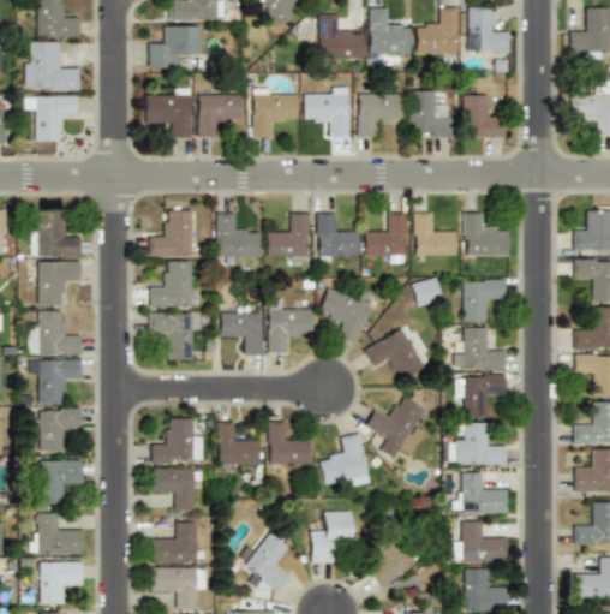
[(39,0),(39,37),(79,37),(79,15),(66,15),(66,0),(39,0)]
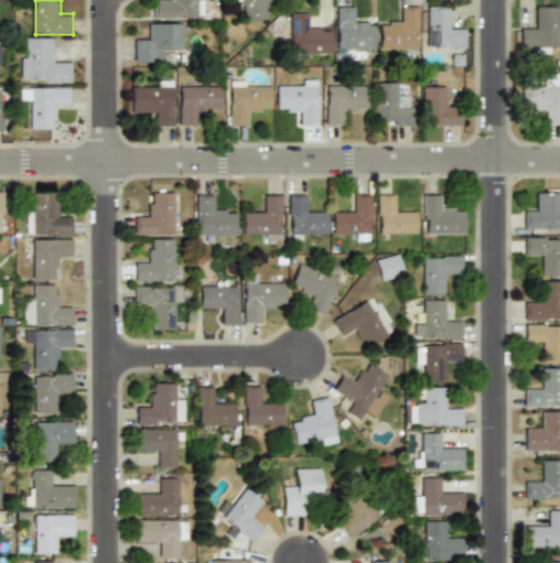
[(206,20),(206,0),(169,0),(169,1),(155,1),(155,20),(206,20)]
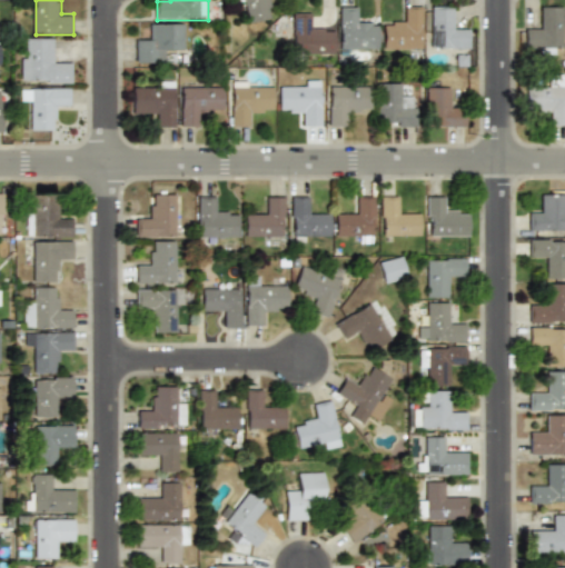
[(277,20),(274,0),(240,0),(245,25),(277,20)]
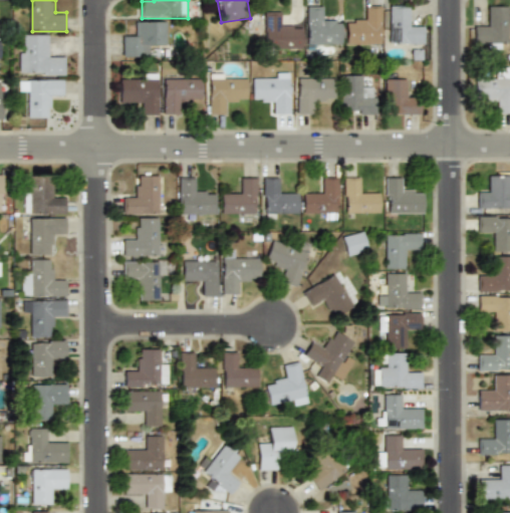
[(308,45),(343,45),(343,18),(322,18),(322,7),(308,7),(308,45)]
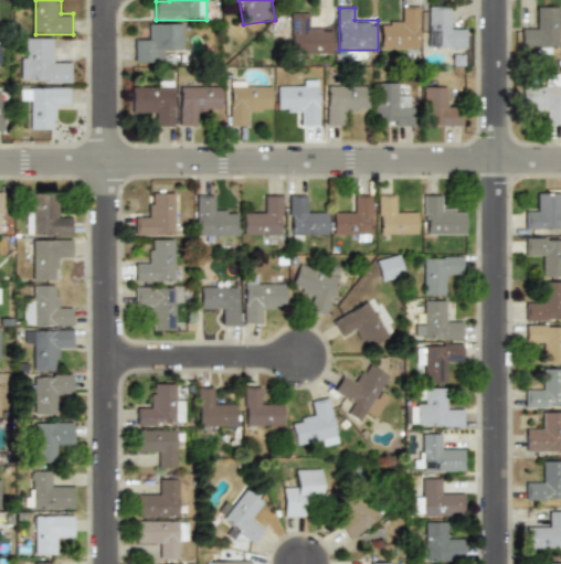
[(422,50),(422,8),(405,8),(405,20),(383,20),(383,50),(422,50)]
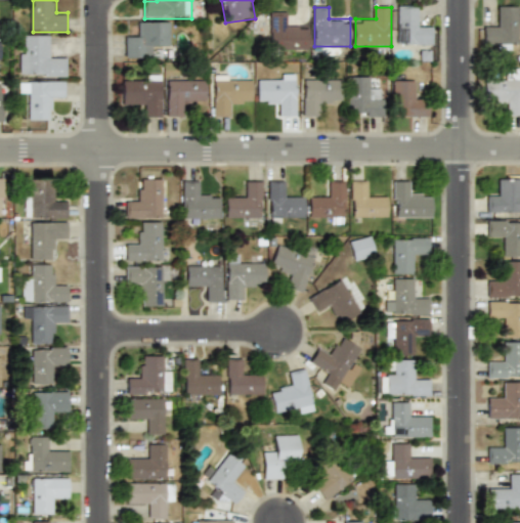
[(398,46),(434,46),(434,27),(423,27),(423,7),(398,7),(398,46)]
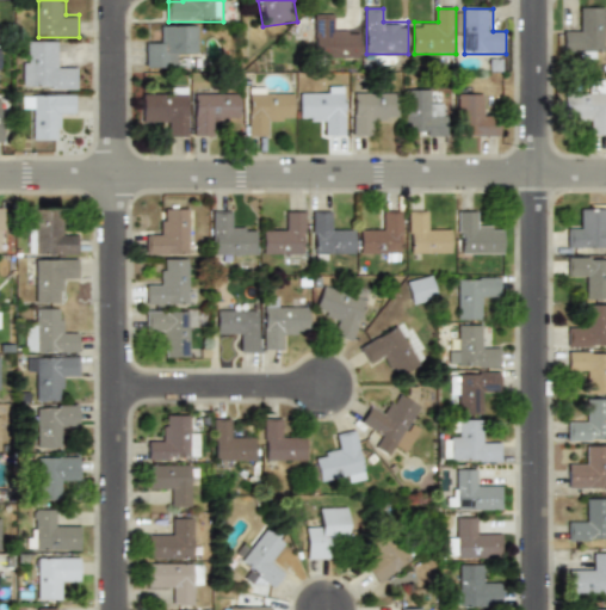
[(566,34),(566,59),(605,59),(605,10),(580,10),(580,34),(566,34)]
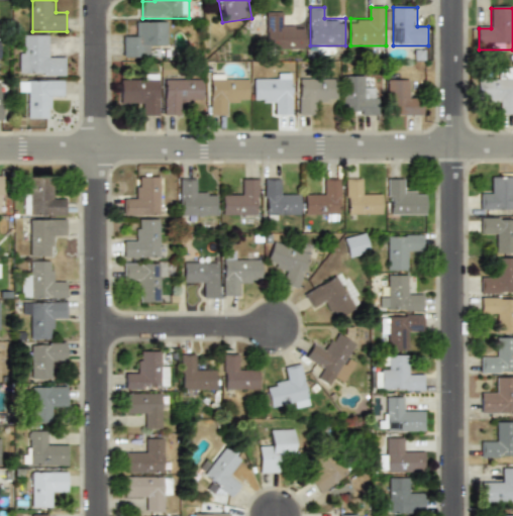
[(287,12),(268,12),(268,48),(306,48),(306,25),(287,25),(287,12)]
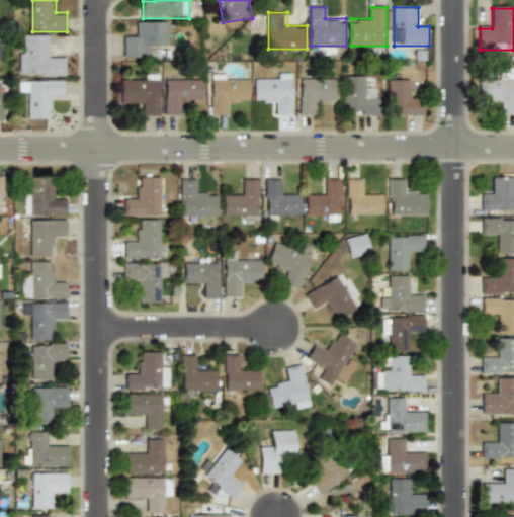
[(171,22),(138,22),(138,33),(126,33),(126,57),(150,57),(150,46),(171,46),(171,22)]
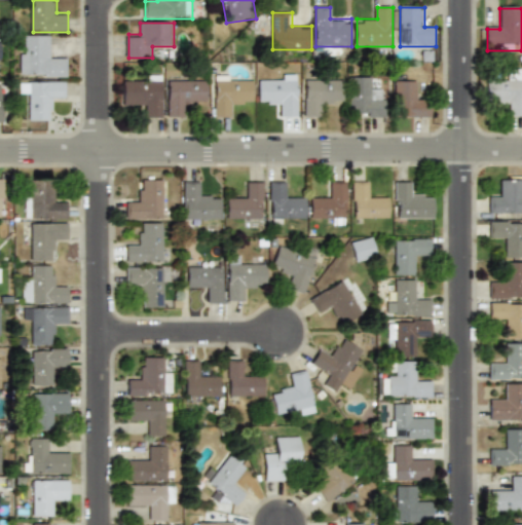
[(22,36),(22,77),(69,78),(69,57),(56,57),(56,36),(22,36)]
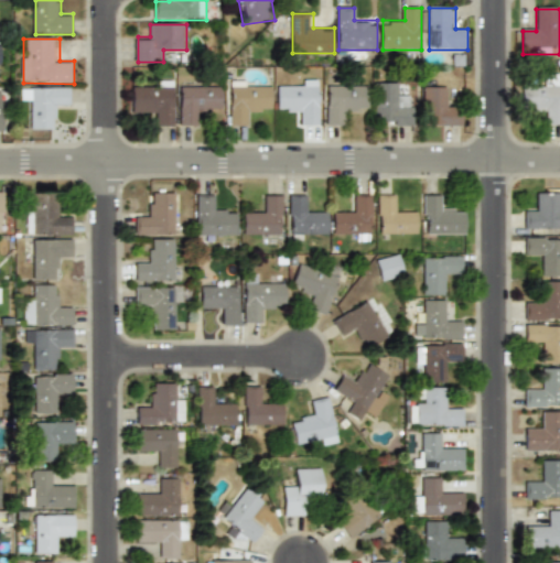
[(559,74),(545,74),(545,85),(524,85),(524,112),(546,112),(546,125),(559,125),(559,74)]
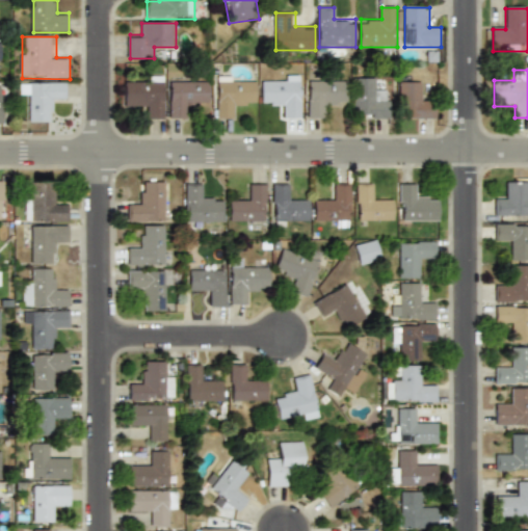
[(126,108),(146,108),(146,120),(166,120),(166,76),(142,76),(142,86),(126,86),(126,108)]
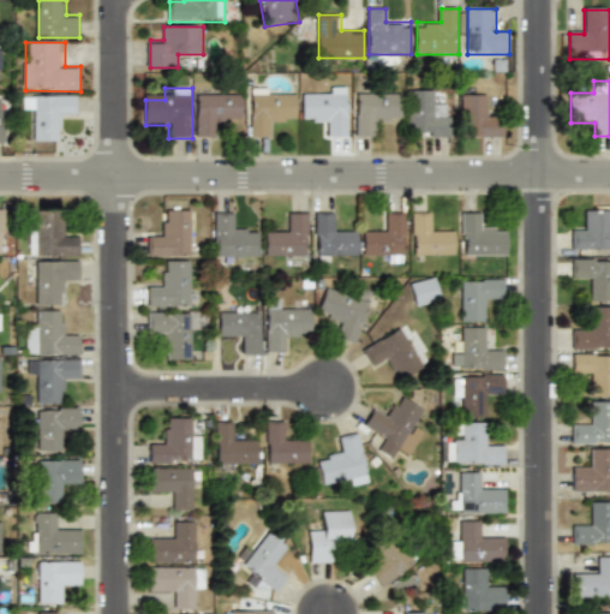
[(304,89),(304,124),(327,124),(327,137),(350,137),(350,88),(304,89)]
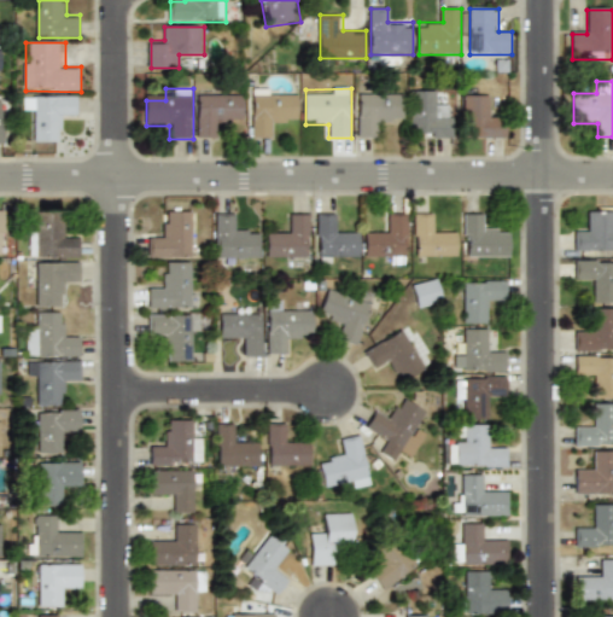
[(254,92),(254,139),(276,139),(276,126),(299,126),(299,92),(254,92)]
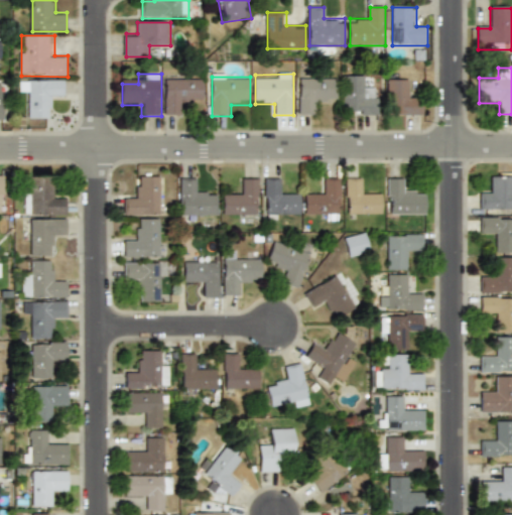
[(345,115),(378,115),(378,86),(367,86),(367,77),(345,77),(345,115)]
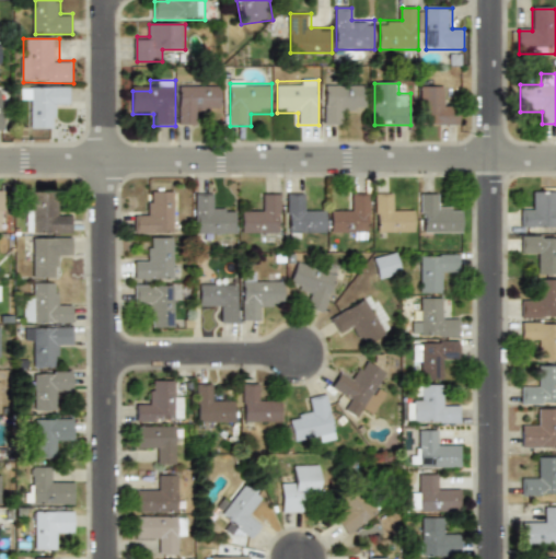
[(180,85),(180,125),(201,125),(201,113),(222,113),(222,85),(180,85)]
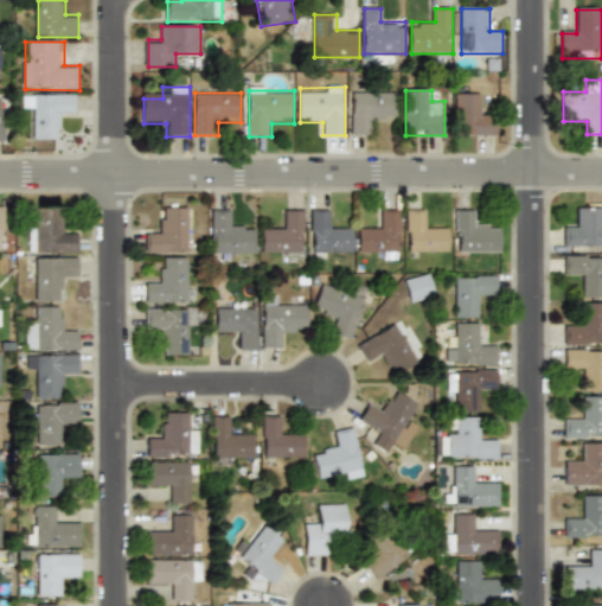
[(376,135),(376,120),(396,120),(396,93),(353,93),(353,135),(376,135)]
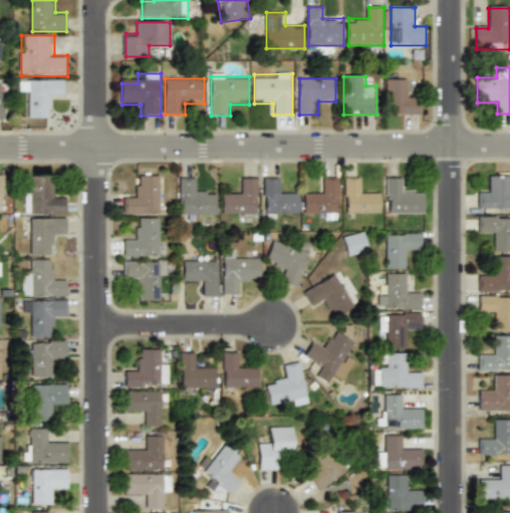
[(32,117),(54,117),(54,99),(65,99),(65,79),(21,79),(21,91),(32,91),(32,117)]
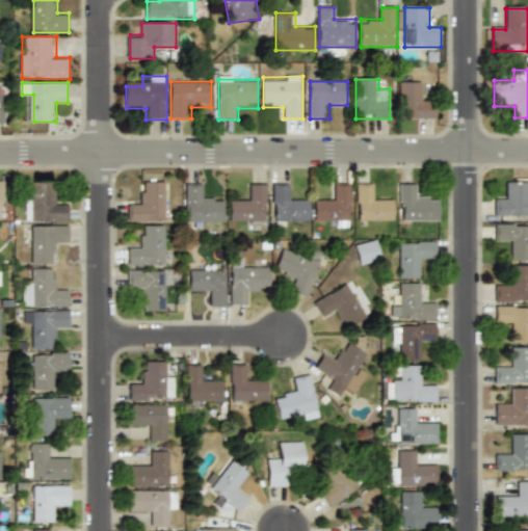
[(401,82),(401,118),(437,118),(437,101),(426,101),(426,82),(401,82)]
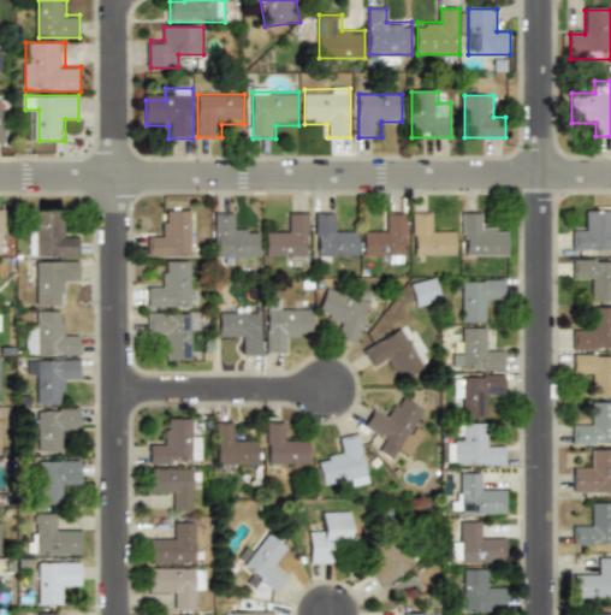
[(194,211),(165,211),(165,237),(152,237),(152,256),(194,256),(194,211)]
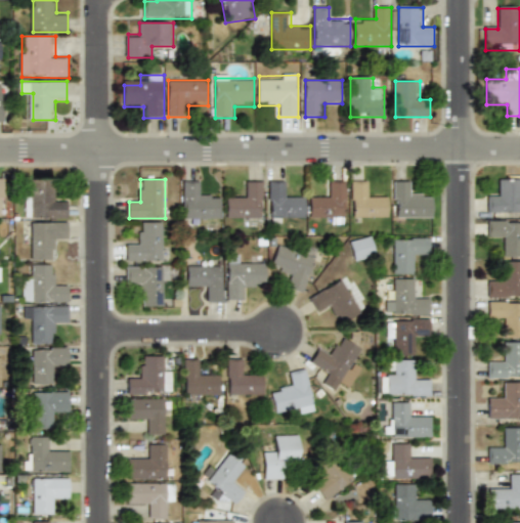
[(519,179),(500,179),(500,191),(488,191),(488,213),(519,213),(519,179)]
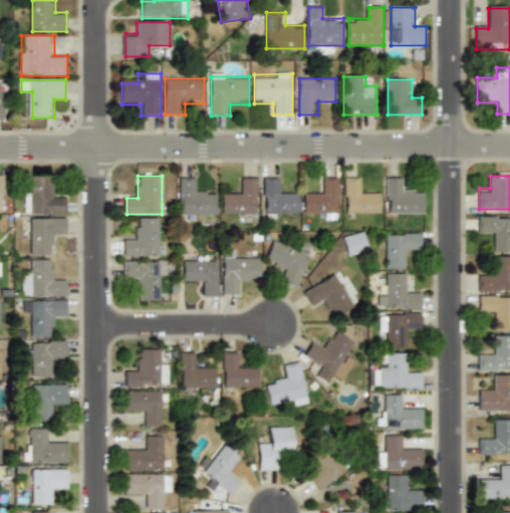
[(68,214),(68,195),(57,195),(57,177),(33,177),(33,189),(27,189),(27,214),(68,214)]
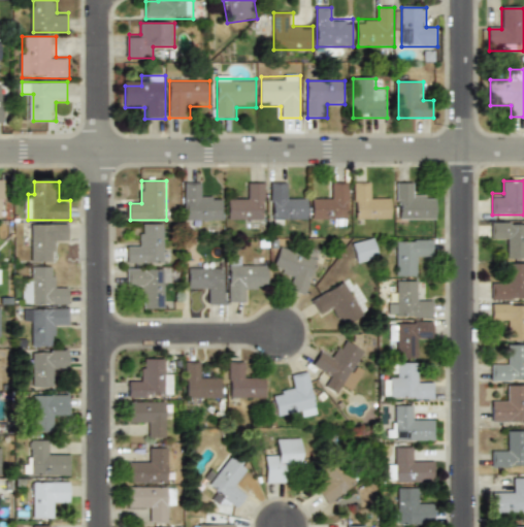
[(230,220),(266,220),(266,183),(251,183),(251,195),(230,195),(230,220)]
